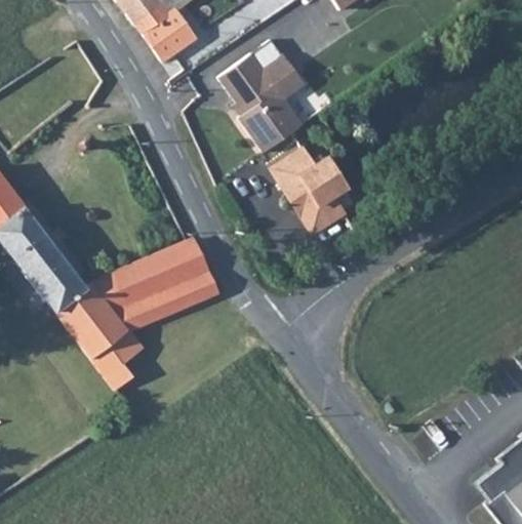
[(116,0),(131,19),(155,0),(116,0)]
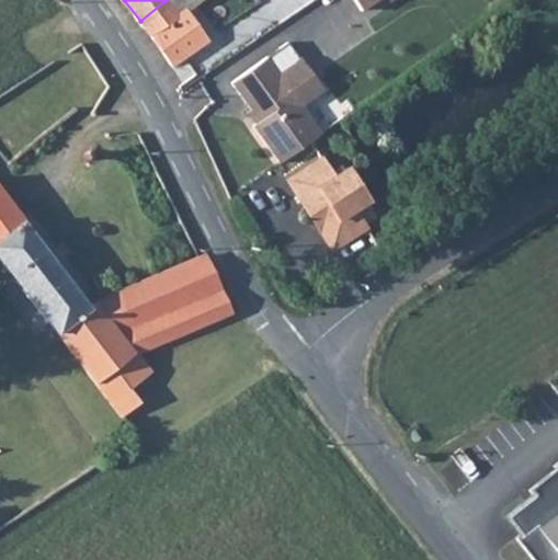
[(181,11),(173,0),(166,0),(140,21),(151,32),(154,35),(173,63),(208,37),(186,7),(181,11)]
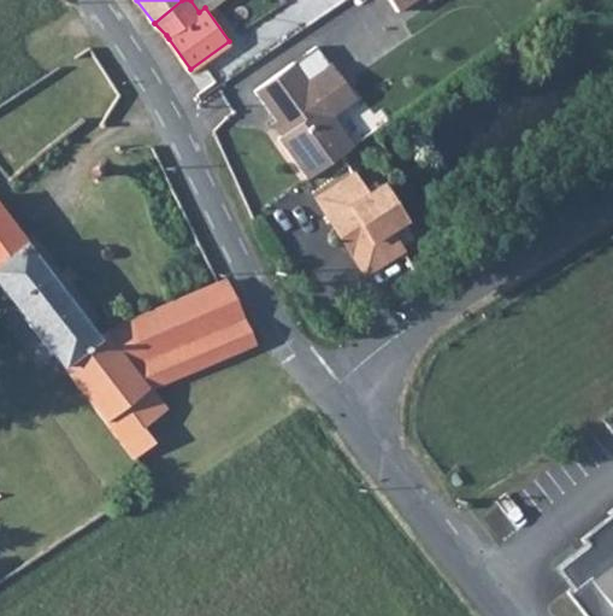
[(286,130),(277,136),(306,177),(352,145),(293,62),(255,88),(286,130)]
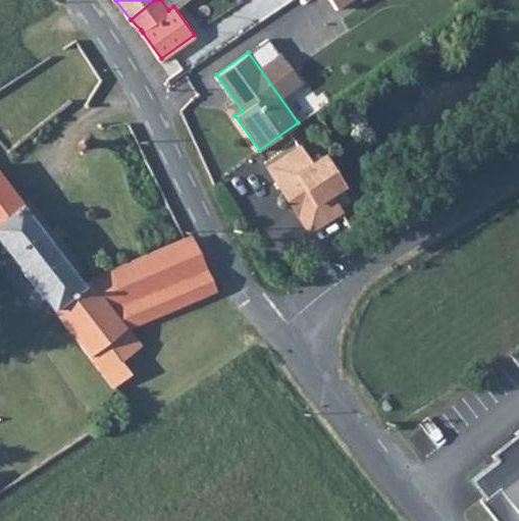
[(266,166),(307,231),(340,211),(328,194),(342,186),(322,155),(309,163),(299,146),(266,166)]
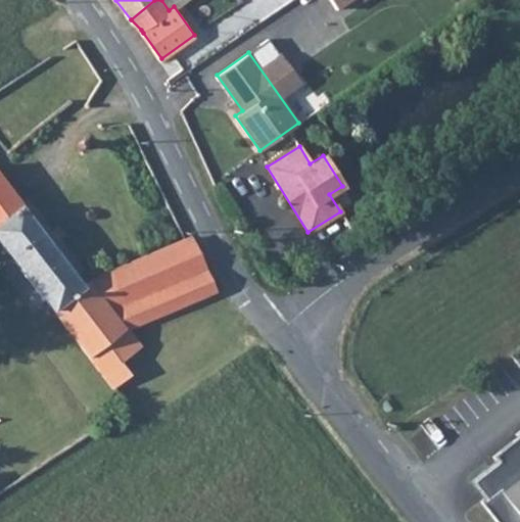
[(0,233),(116,387),(134,374),(124,361),(145,345),(132,328),(219,291),(194,233),(85,283),(0,171),(0,233)]
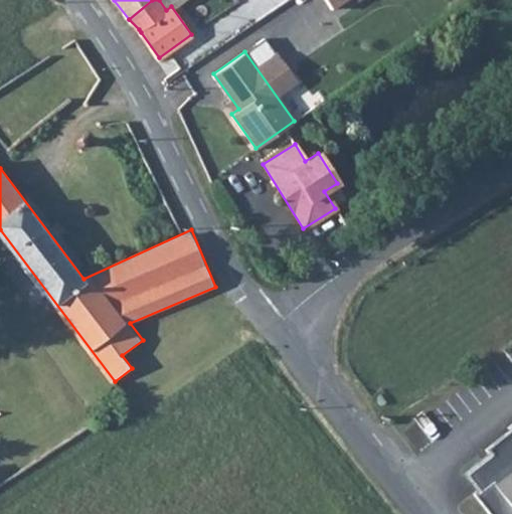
[(511,436),(492,452),(496,458),(471,478),(483,493),(478,497),(491,513),(511,513),(511,436)]
